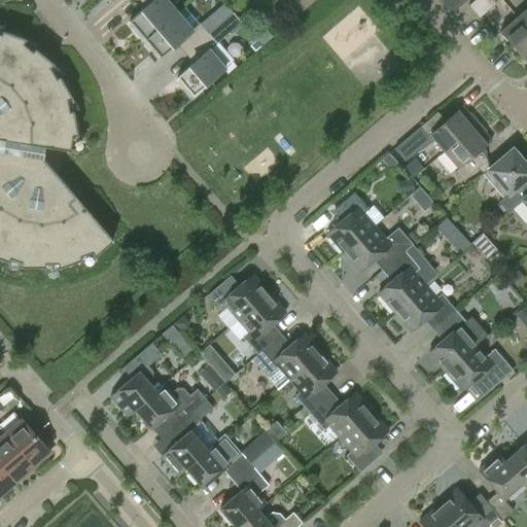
[(144,0),(148,4),(129,21),(133,27),(132,29),(142,41),(176,12),(165,0),(144,0)]
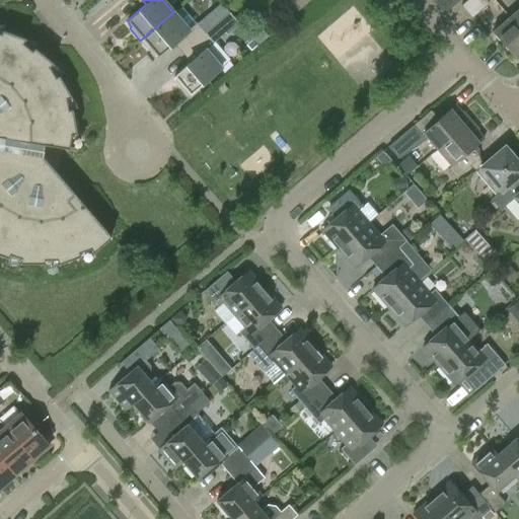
[(290,0),(298,10),(309,0),(290,0)]
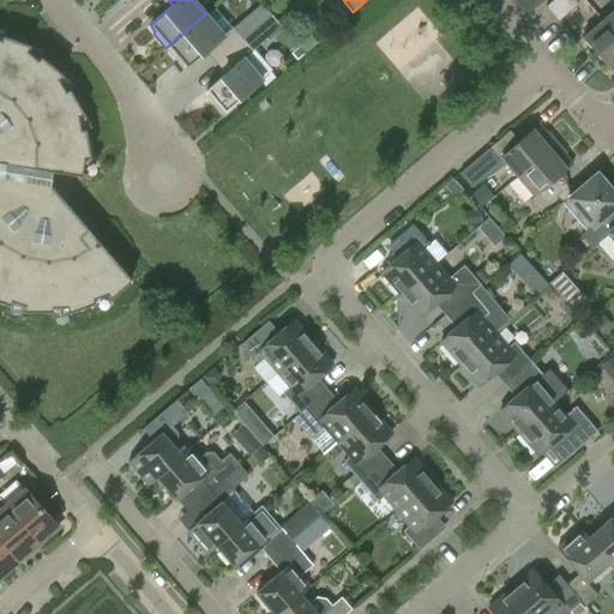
[(575,0),(552,0),(545,7),(557,22),(577,5),(573,1),(575,0)]
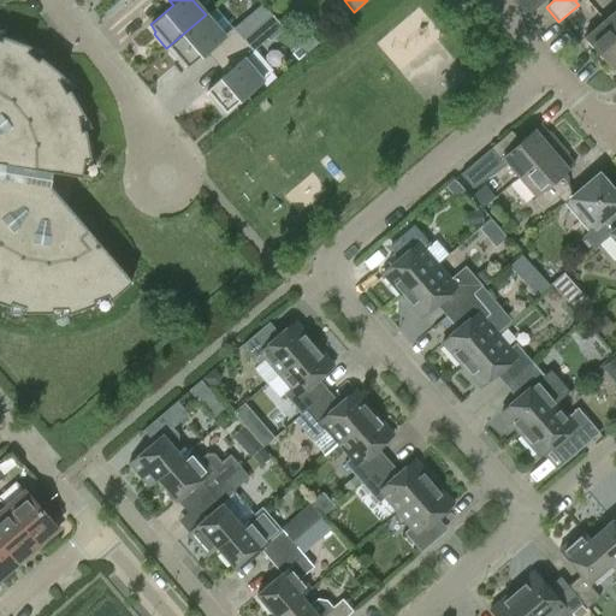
[(615,10),(603,22),(615,36),(615,10)]
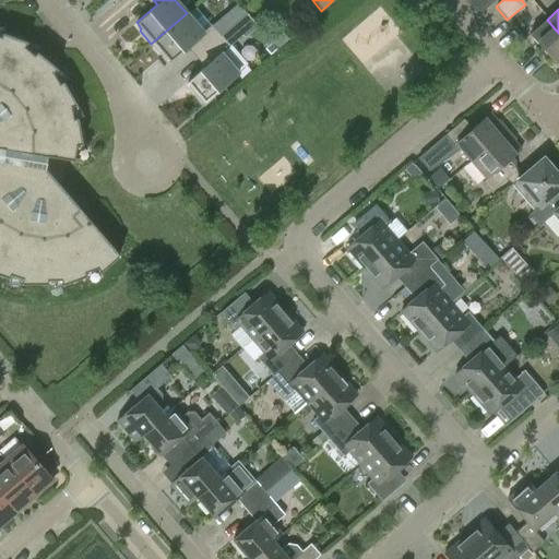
[(190,44),(199,54),(219,36),(211,25),(203,33),(187,13),(151,44),(162,57),(164,55),(169,61),(190,44)]
